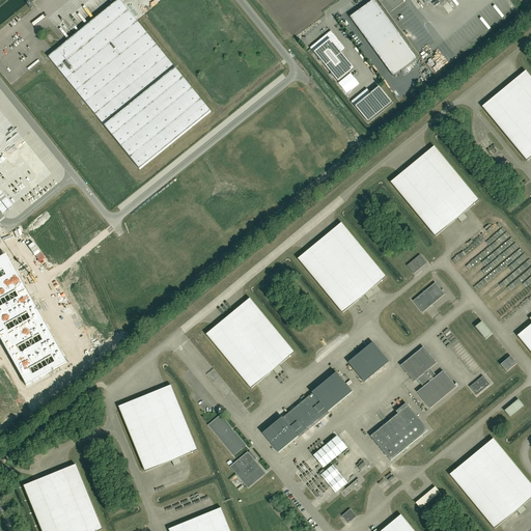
[(79,32),(48,57),(140,169),(211,112),(119,0),(118,0),(103,12),(91,22),(79,32)]
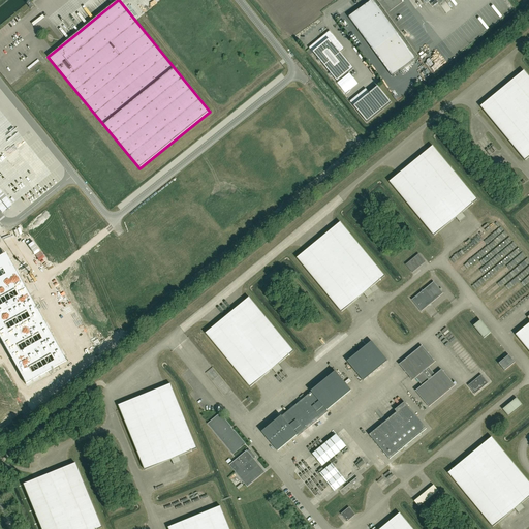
[(372,0),(349,18),(373,51),(392,76),(415,59),(397,34),(372,0)]
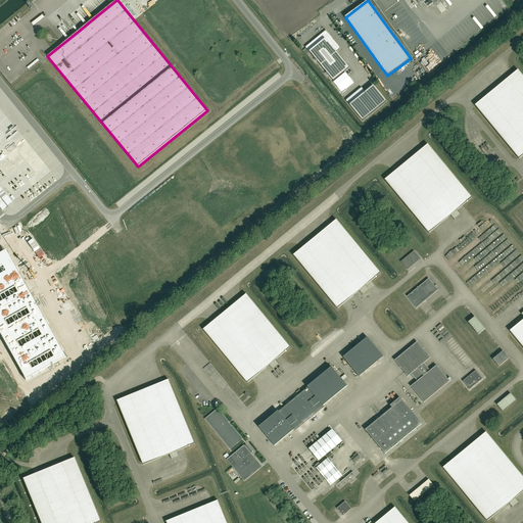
[(336,52),(340,48),(326,31),(305,47),(308,52),(310,52),(333,81),(349,67),(336,52)]
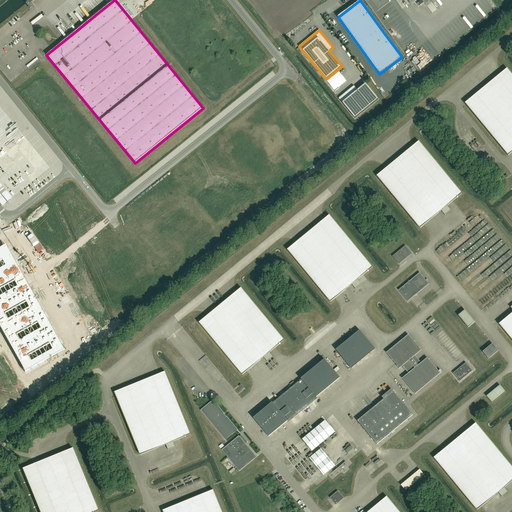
[(465,103),(508,155),(511,152),(511,74),(507,68),(489,83),(465,103)]
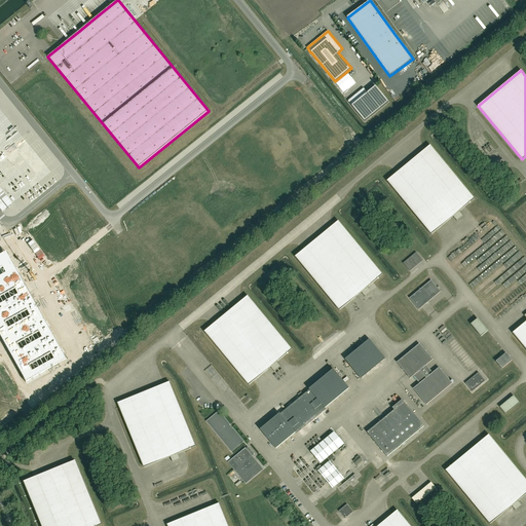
[(364,88),(347,101),(351,106),(365,121),(388,102),(375,86),(368,92),(364,88)]
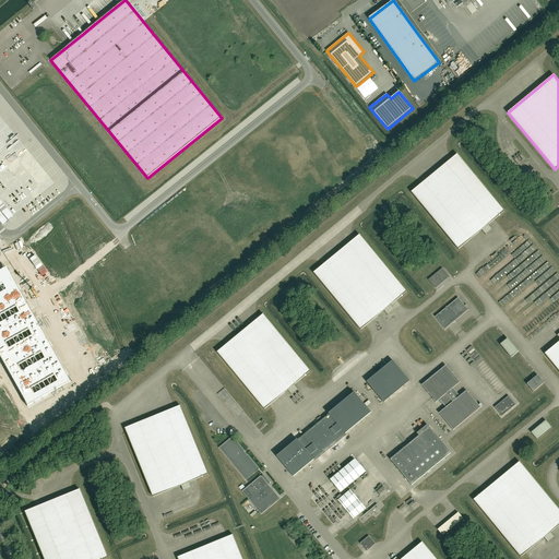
[(504,212),(458,154),(433,174),(412,192),(459,249),(477,234),(482,230),(486,235),(491,229),(488,225),(495,219),(504,212)]
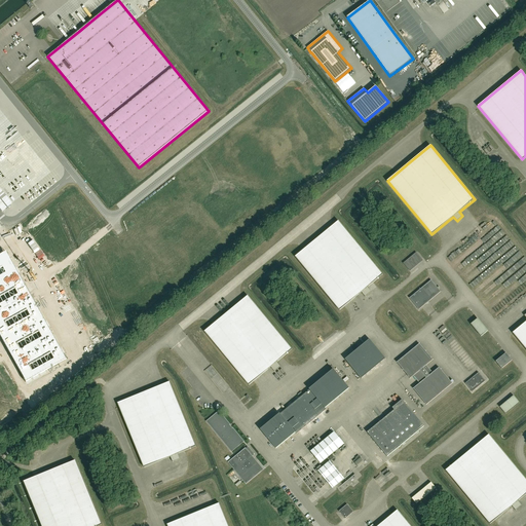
[(371,285),(373,283),(382,274),(338,221),(334,225),(320,236),(304,249),(295,257),(339,310),(344,306),(362,292),(365,297),(371,292),(367,288),(371,285)]
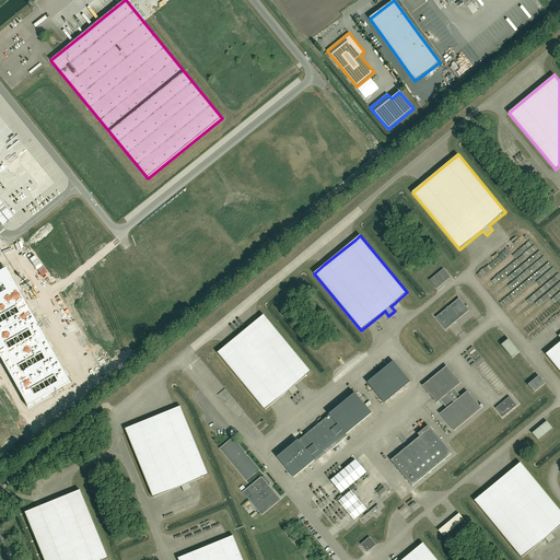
[(492,249),(494,253),(502,246),(499,244),(492,249)]
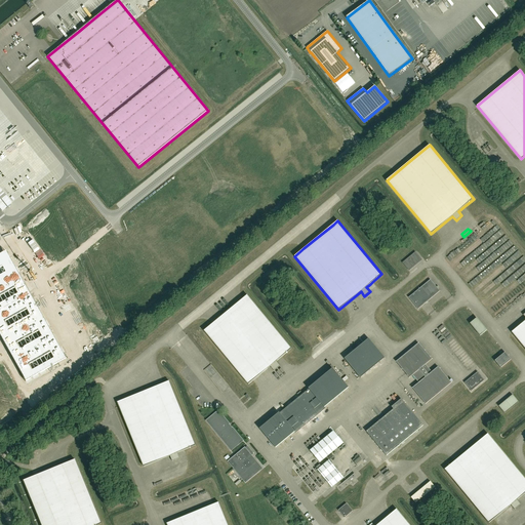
[(5,251),(0,253),(0,336),(25,381),(66,359),(5,251)]
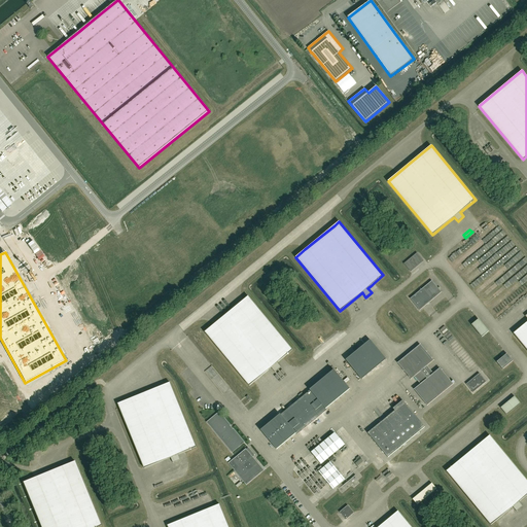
[(411,271),(423,260),(417,254),(405,264),(411,271)]
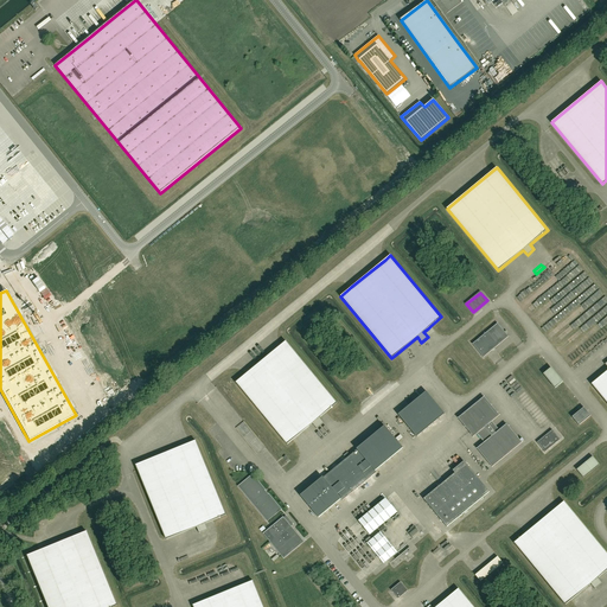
[(484,357),(509,337),(498,324),(472,344),(484,357)]
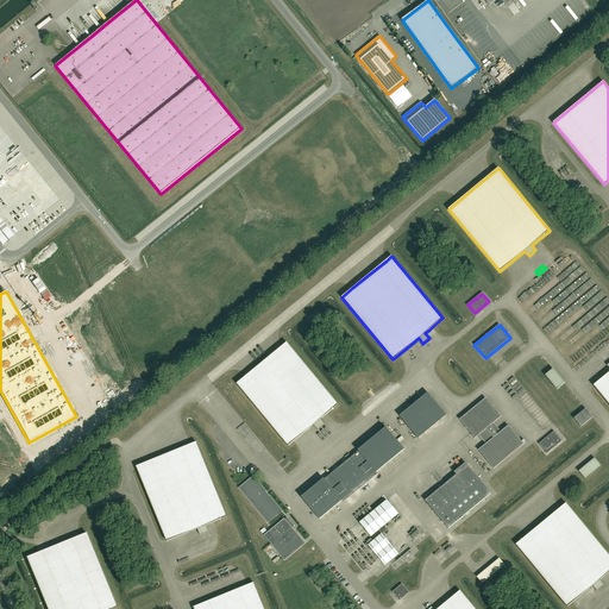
[(287,343),(282,347),(264,360),(237,383),(288,446),(314,425),(318,429),(325,425),(320,420),(326,415),(338,405),(287,343)]
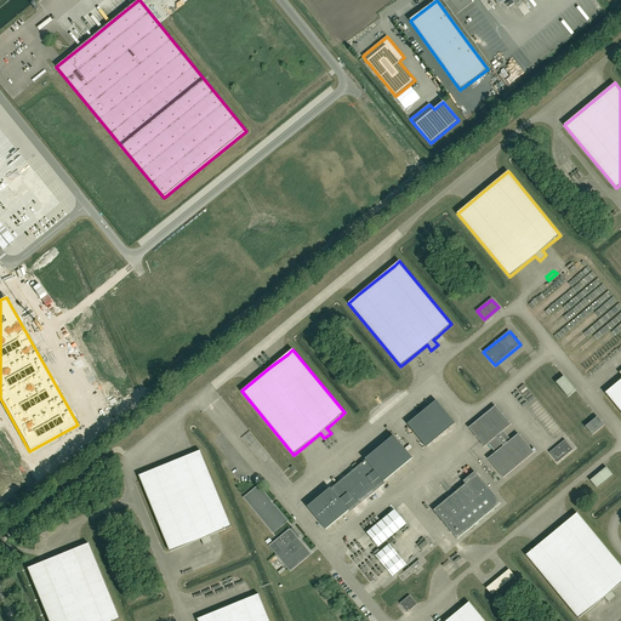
[(620,411),(620,370),(620,372),(620,374),(620,380),(605,393),(620,411)]
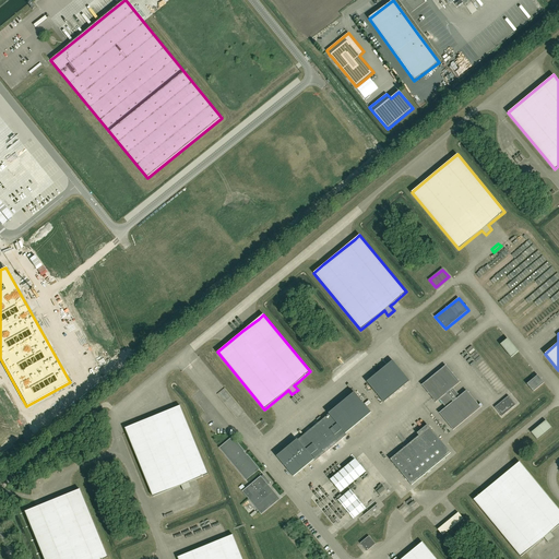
[(519,352),(508,339),(500,344),(511,357),(519,352)]
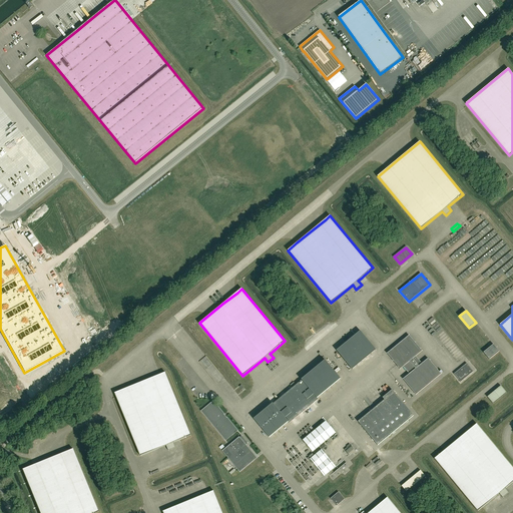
[(352,369),(376,350),(361,331),(337,351),(352,369)]
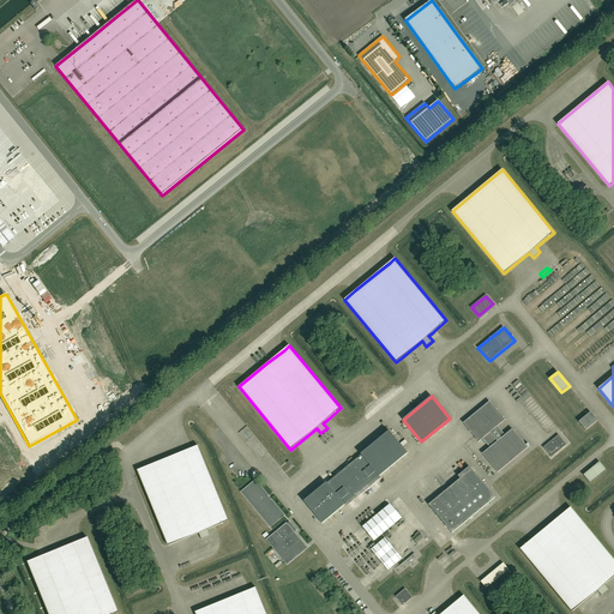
[(498,473),(528,447),(512,429),(505,435),(498,426),(505,420),(489,401),(463,422),(479,441),(482,439),(489,447),(482,453),(498,473)]
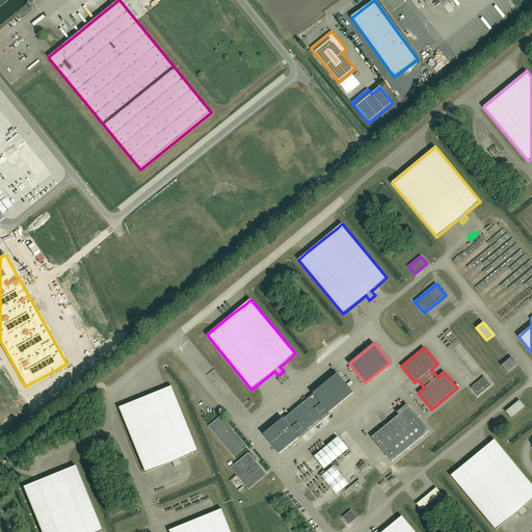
[(508,373),(517,364),(512,356),(502,366),(508,373)]
